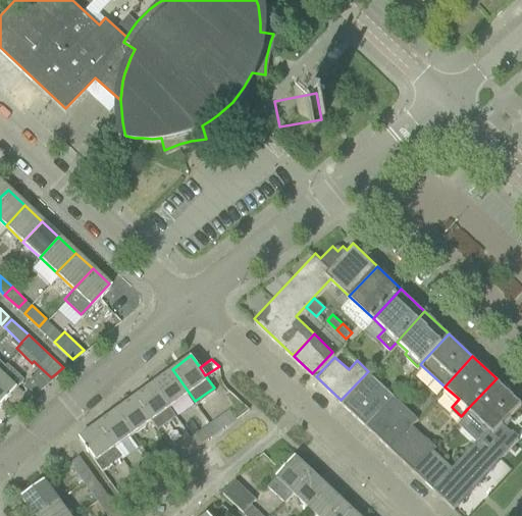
[(2,362),(0,364),(0,400),(22,376),(6,361),(3,363),(2,362)]
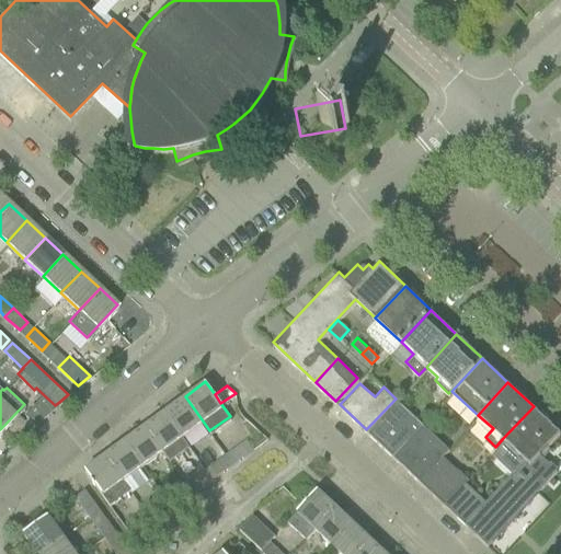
[(41,392),(22,413),(33,423),(55,405),(41,392)]
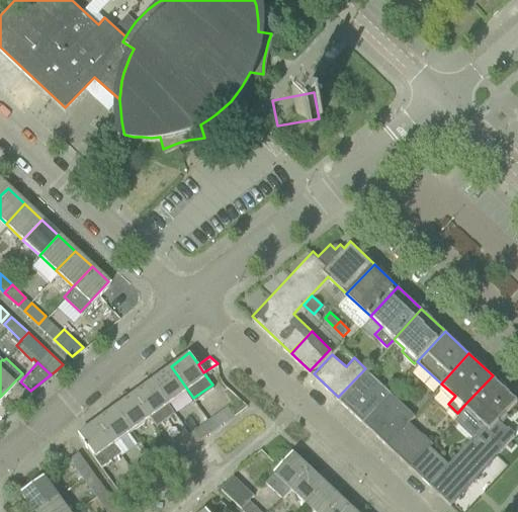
[(171,366),(152,379),(168,401),(186,388),(171,366)]
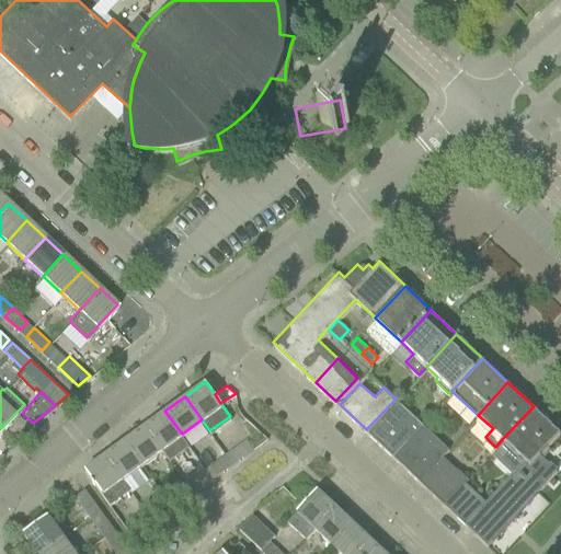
[(366,429),(392,453),(422,423),(396,399),(366,429)]
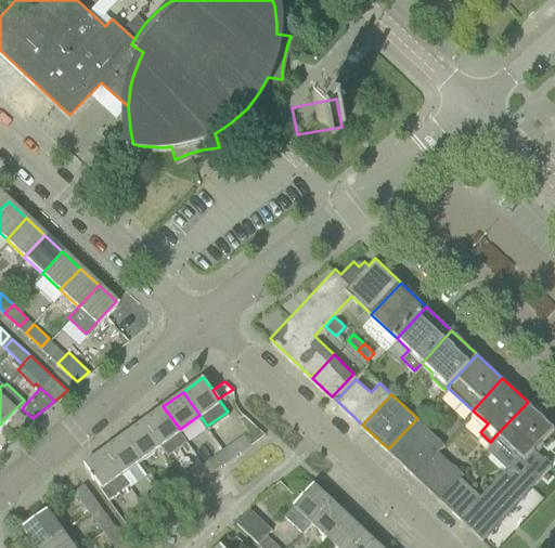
[(460,474),(439,497),(481,537),(551,462),(534,447),(554,427),(528,402),(498,433),(490,442),(486,447),(506,466),(480,493),(460,474)]
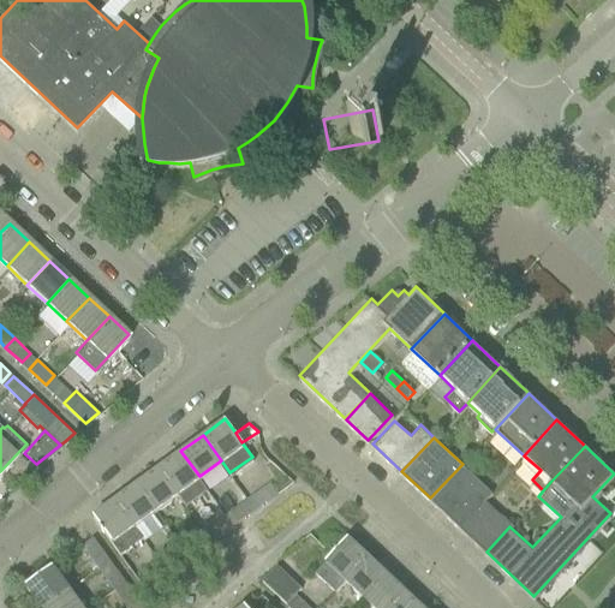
[(180,451),(159,466),(178,492),(178,493),(185,502),(207,487),(199,476),(180,451)]
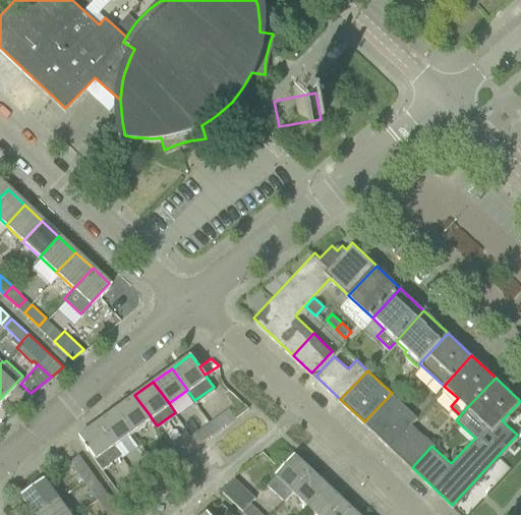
[(364,421),(382,439),(405,414),(398,408),(403,403),(392,393),(364,421)]
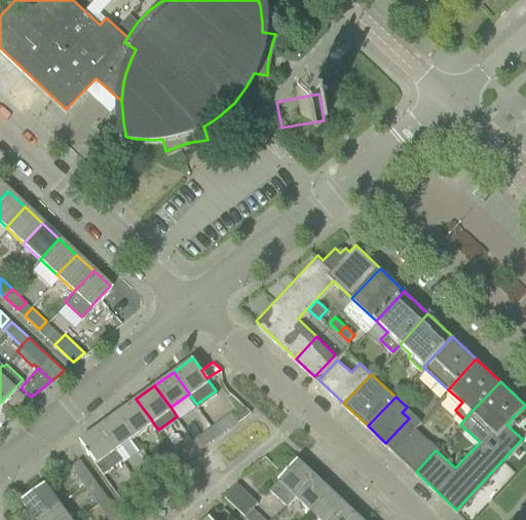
[(136,399),(117,412),(133,435),(152,421),(152,420),(136,399)]
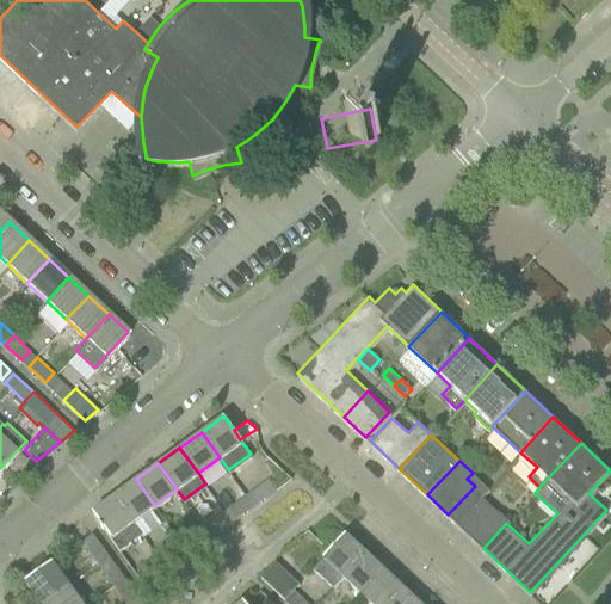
[(482,493),(487,487),(473,473),(467,479),(475,486),(448,515),(455,521),(482,493)]
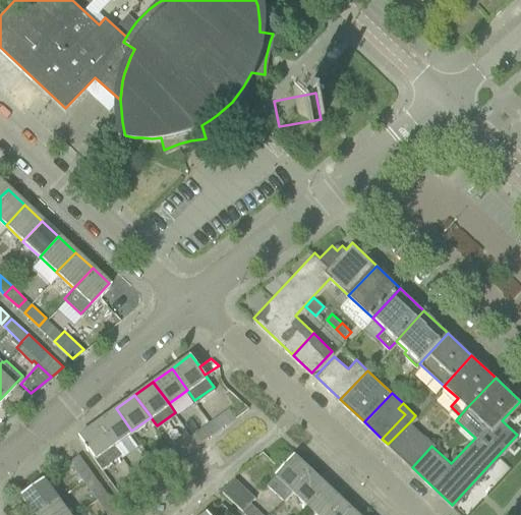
[(228,407),(210,420),(216,428),(234,415),(228,407)]
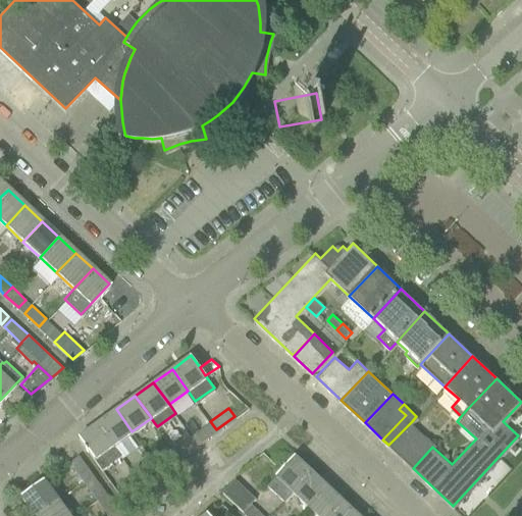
[(116,409),(97,423),(113,445),(114,444),(124,436),(132,431),(116,409)]
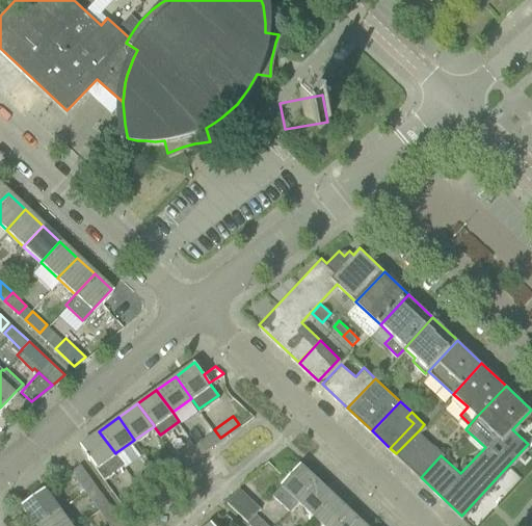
[(396,453),(421,477),(441,455),(444,452),(420,429),(396,453)]
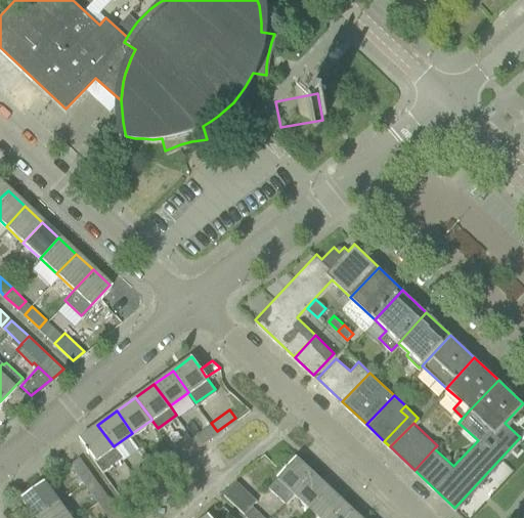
[(114,446),(97,425),(80,437),(102,470),(121,457),(114,446)]
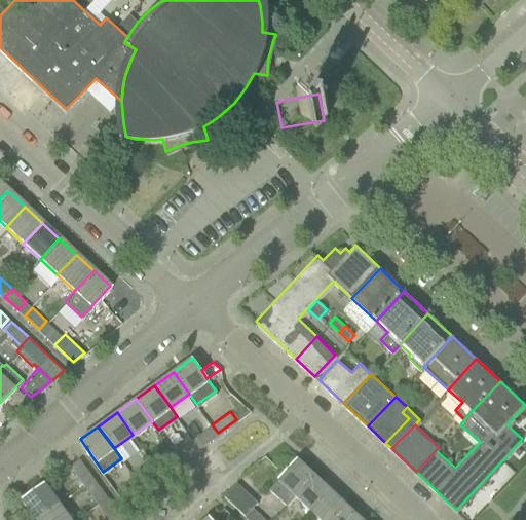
[(207,428),(193,438),(199,447),(214,437),(207,428)]
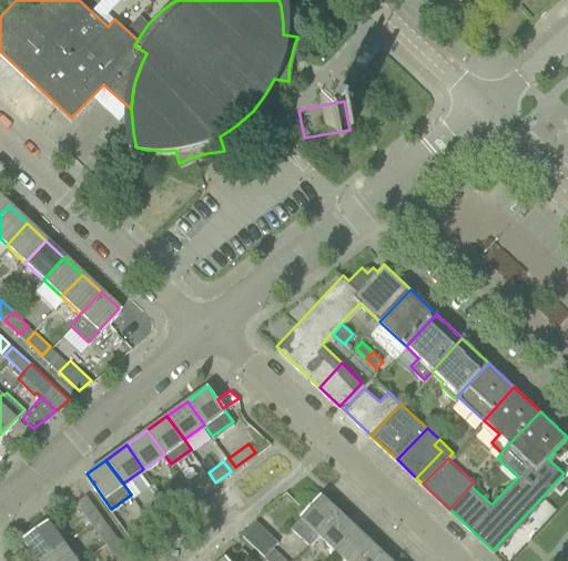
[(209,472),(193,483),(200,493),(215,482),(209,472)]
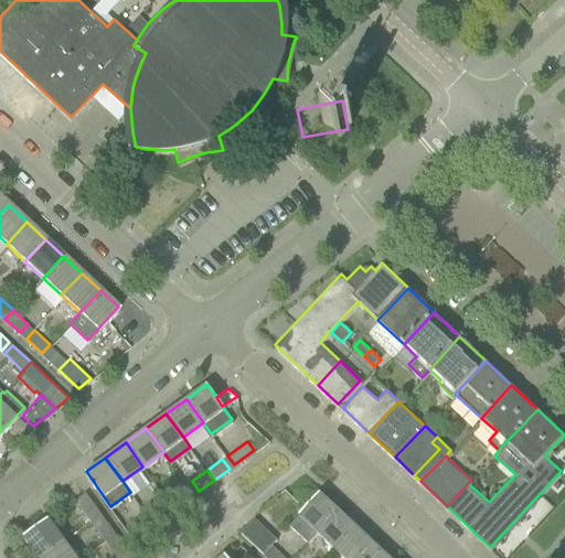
[(183,487),(167,500),(173,508),(191,496),(183,487)]
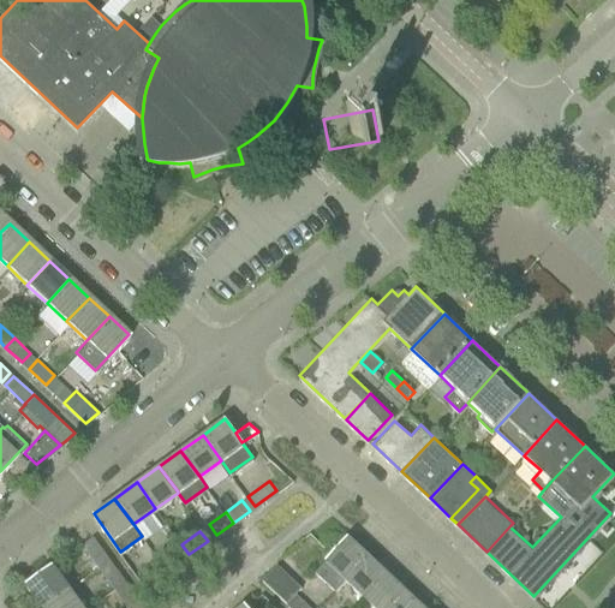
[(82,542),(97,564),(108,556),(93,535),(82,542)]
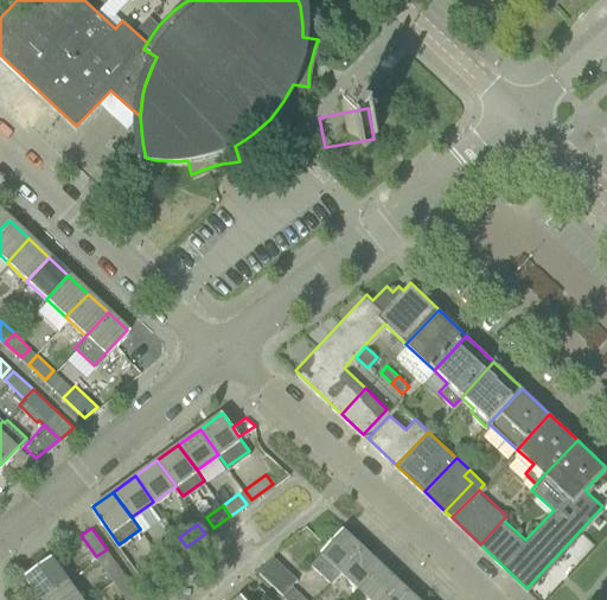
[(340,569),(340,570),(363,547),(343,529),(311,563),(330,580),(340,569)]
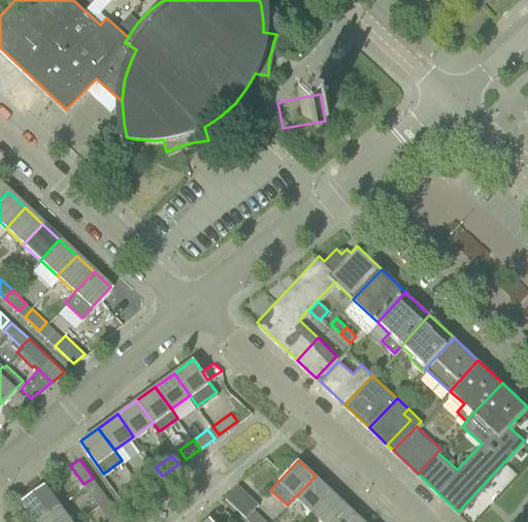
[(156,467),(136,481),(143,490),(162,476),(156,467)]
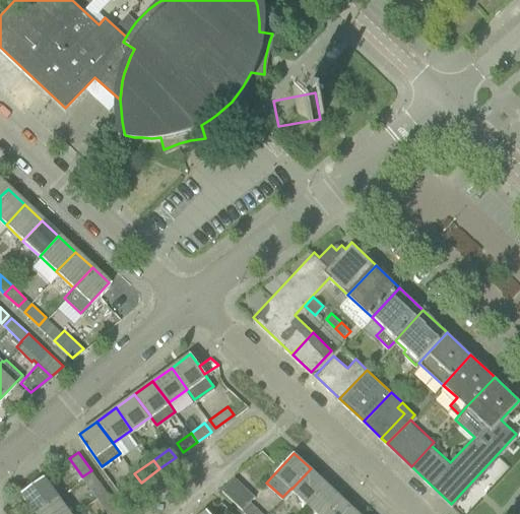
[(291,489),(309,504),(327,484),(311,468),(291,489)]
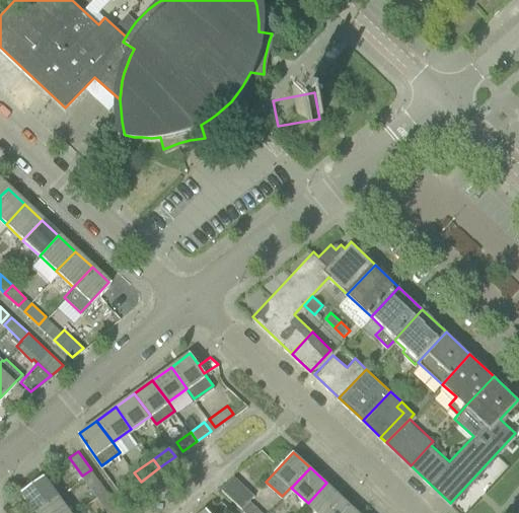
[(141,482),(134,472),(116,486),(123,495),(141,482)]
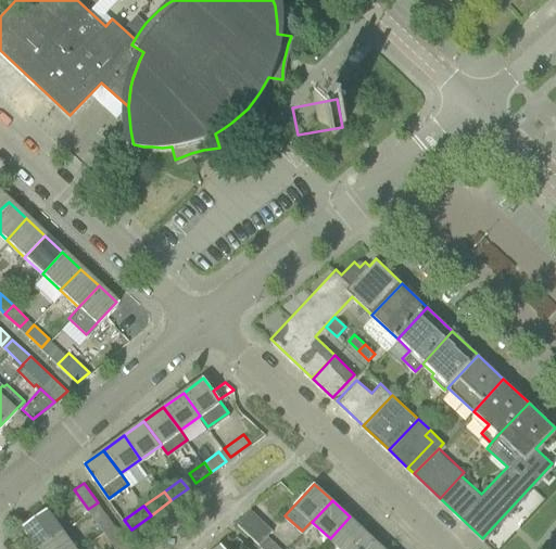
[(102,508),(92,514),(102,528),(112,522),(102,508)]
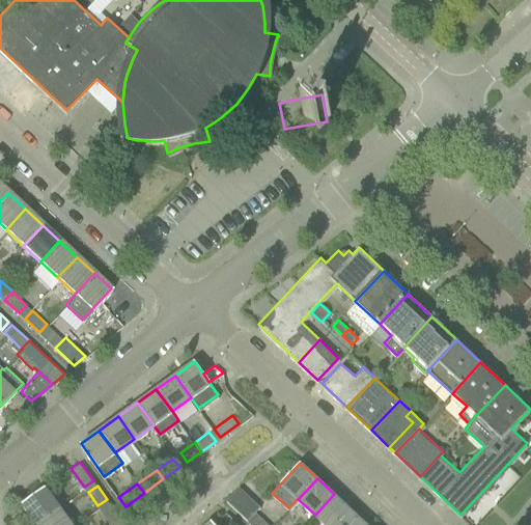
[(239,486),(226,499),(253,524),(264,524),(268,523),(255,510),(260,505),(239,486)]
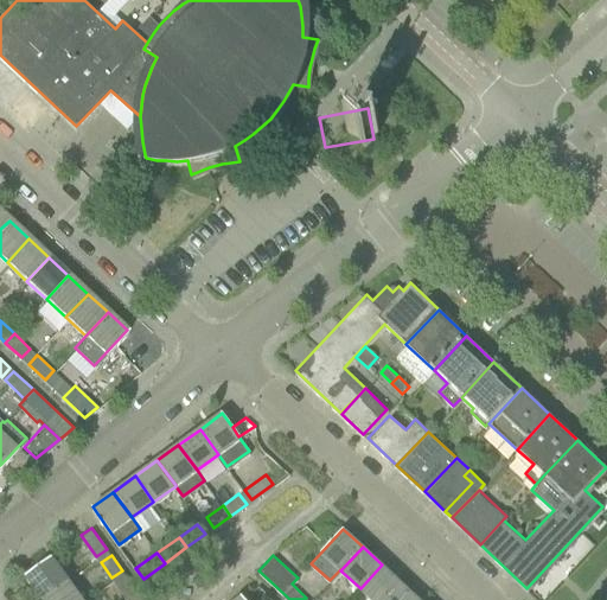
[(25,575),(42,597),(66,579),(51,556),(25,575)]
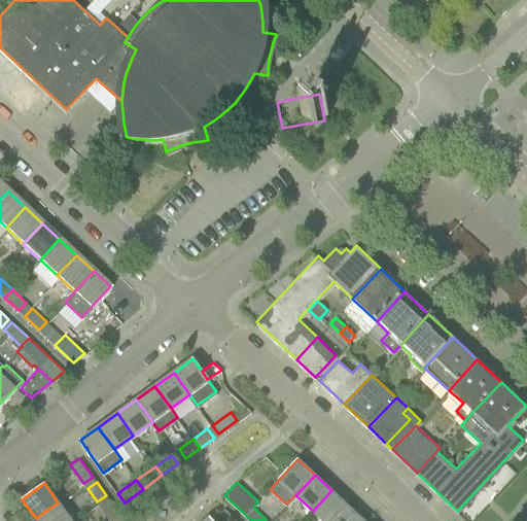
[(313,511),(323,520),(335,520),(348,507),(331,490),(313,511)]
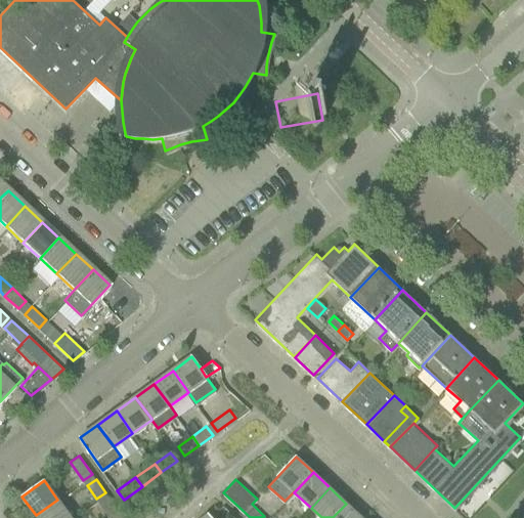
[(96,499),(110,517),(119,511),(105,492),(96,499)]
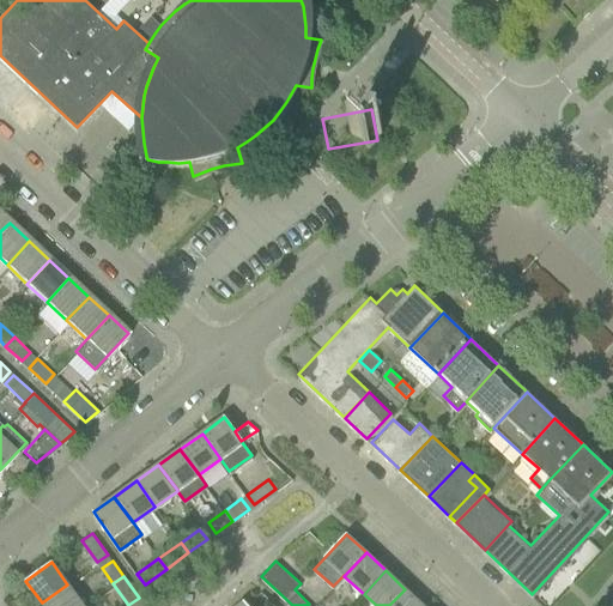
[(42,603),(43,605),(82,605),(83,605),(67,585),(42,603)]
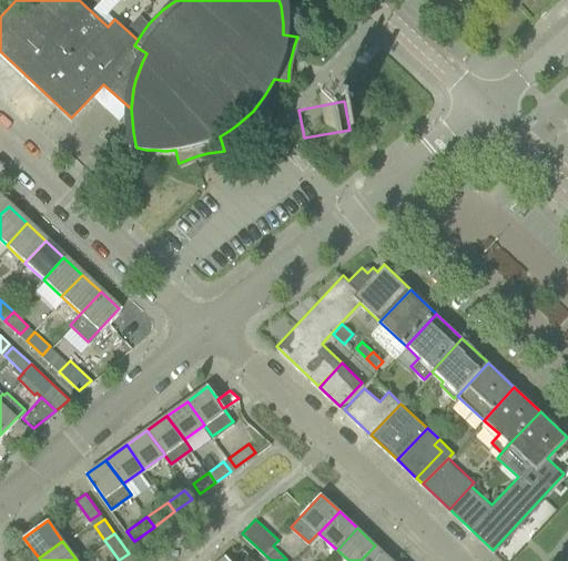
[(361,560),(392,560),(375,546),(361,560)]
